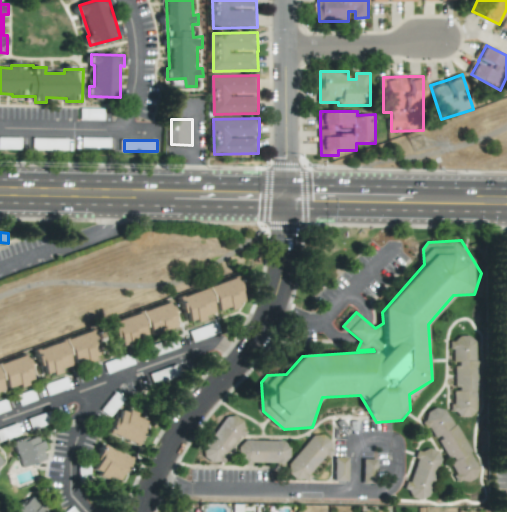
[(221,312),(247,302),(237,276),(211,287),(221,312)]
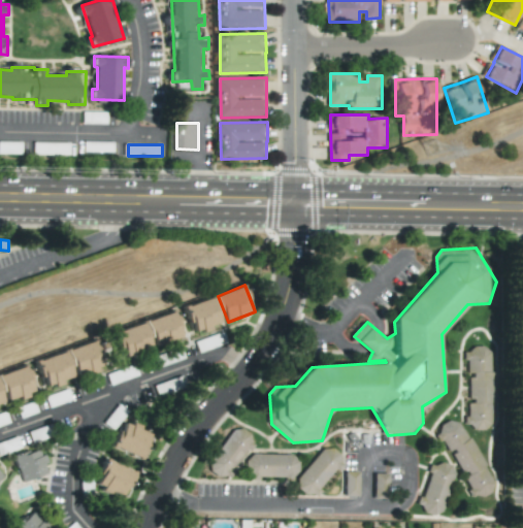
[(187,305),(195,331),(204,328),(204,330),(223,324),(215,297),(187,305)]
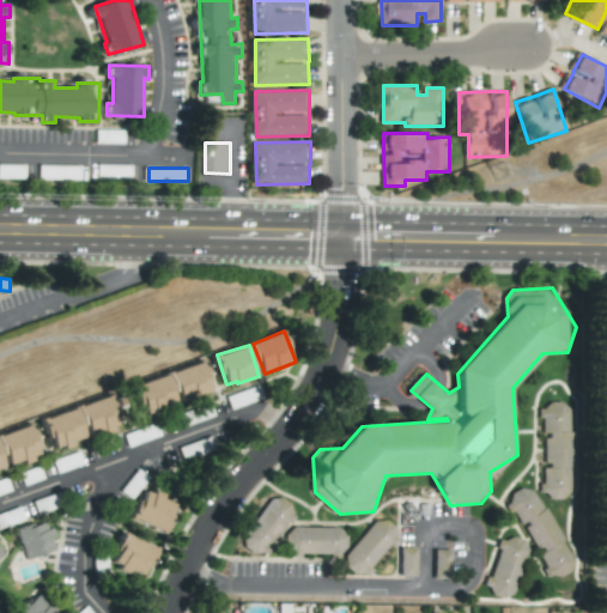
[(137,382),(146,413),(216,394),(207,363),(137,382)]
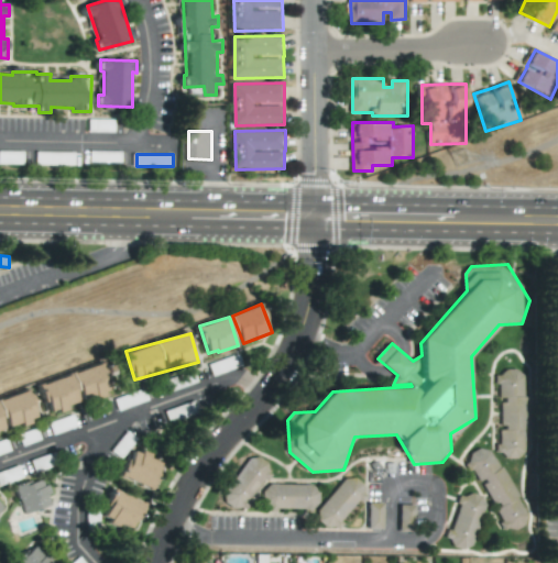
[(238,368),(234,357),(212,363),(216,375),(238,368)]
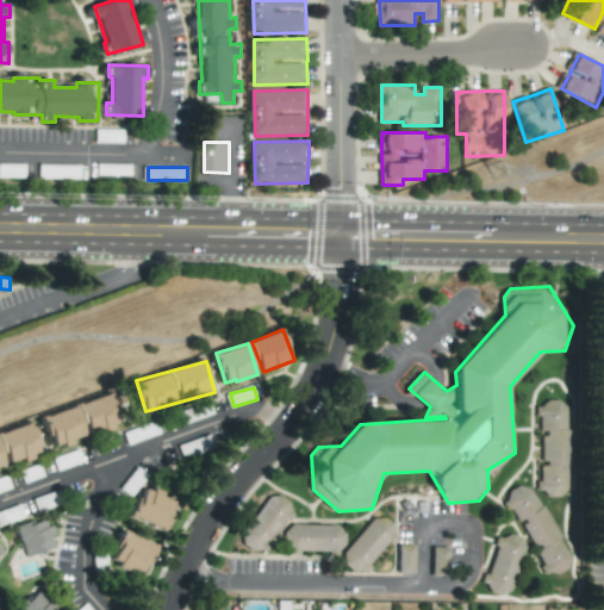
[(45,415),(55,447),(123,427),(113,394),(45,415)]
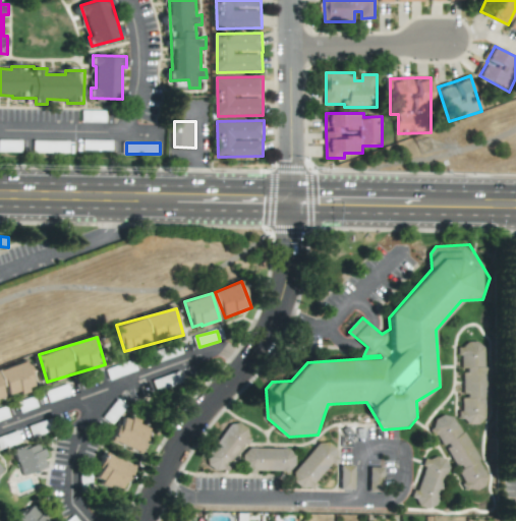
[(488,343),(460,344),(461,355),(464,355),(464,369),(465,369),(465,396),(463,396),(463,423),(489,422),(488,343)]
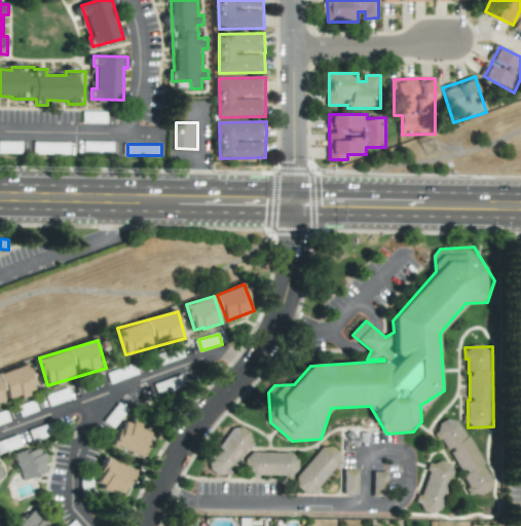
[(110,372),(113,381),(120,379),(121,380),(140,374),(136,364),(110,372)]
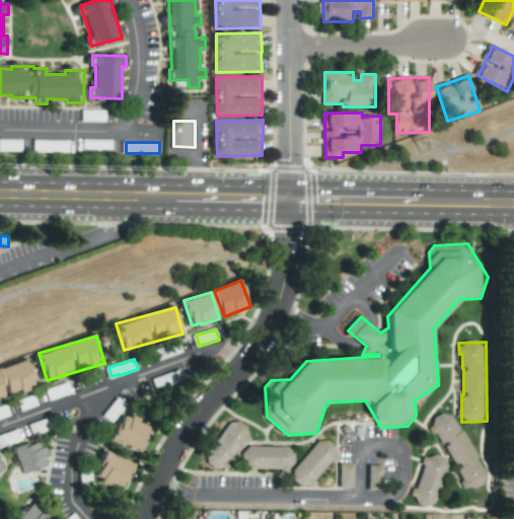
[(0,369),(0,396),(21,389),(21,390),(38,385),(29,360),(0,369)]
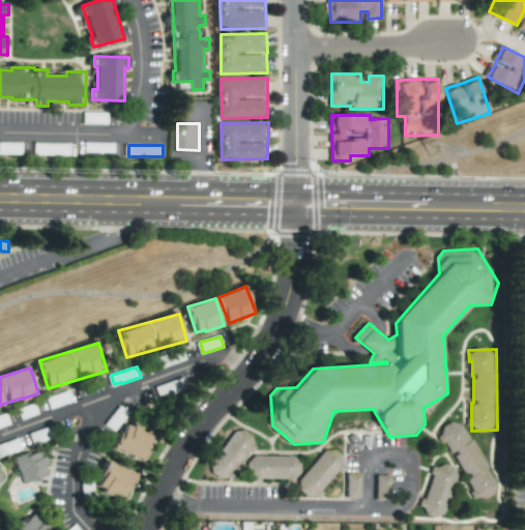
[(75,402),(71,391),(50,398),(53,409),(75,402)]
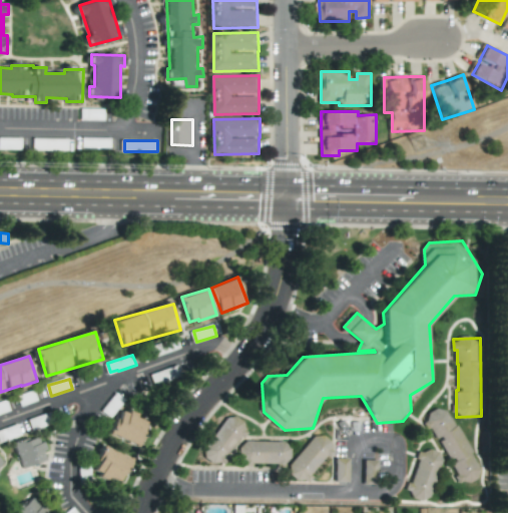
[(449,406),(427,417),(438,440),(442,438),(455,463),(453,464),(464,485),(484,474),(473,454),(474,454),(449,406)]
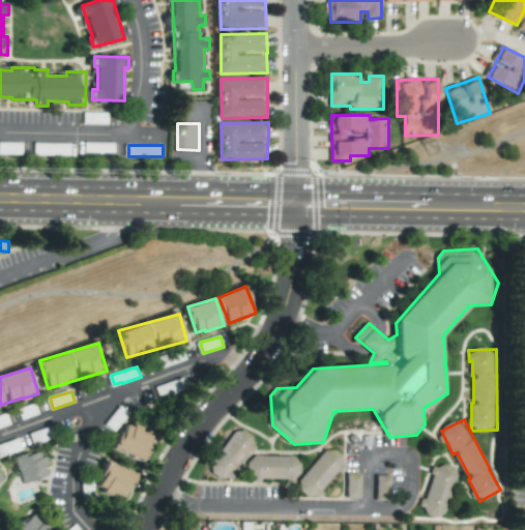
[(143,461),(154,436),(141,431),(142,429),(127,421),(115,448),(143,461)]
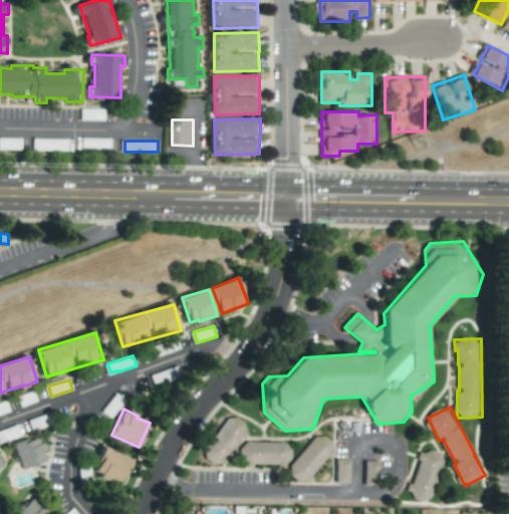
[(223,467),(251,429),(232,415),(204,454),(223,467)]
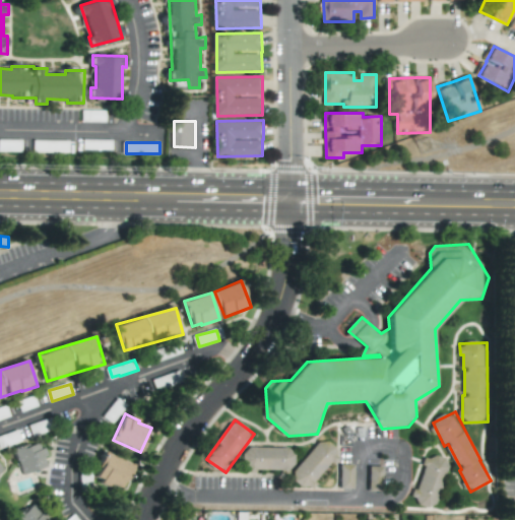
[(294,474),(310,490),(342,454),(325,439),(294,474)]
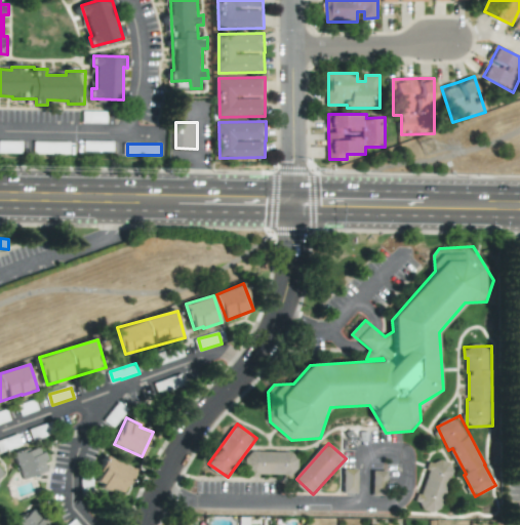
[(17,452),(25,479),(51,472),(44,445),(17,452)]
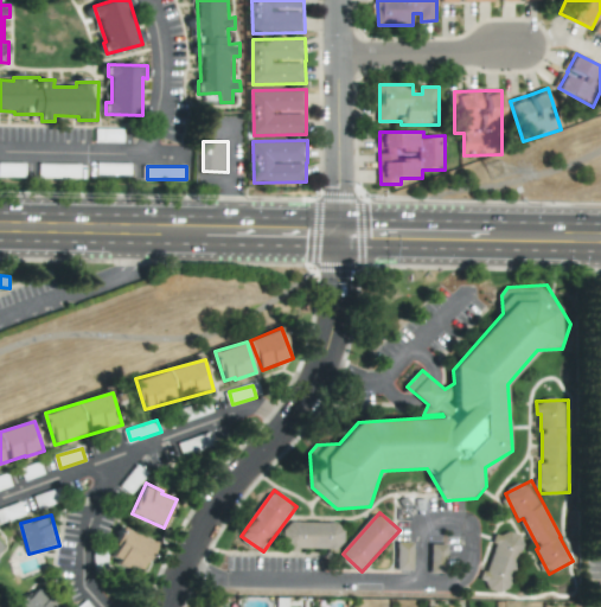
[(345,523),(287,522),(287,549),(345,550),(345,523)]
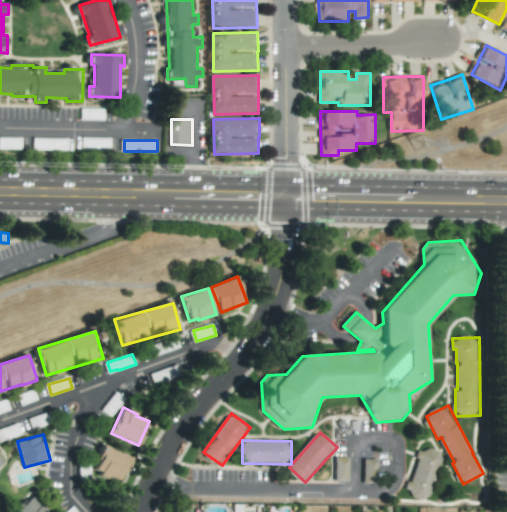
[(121,482),(133,457),(105,445),(94,470),(121,482)]
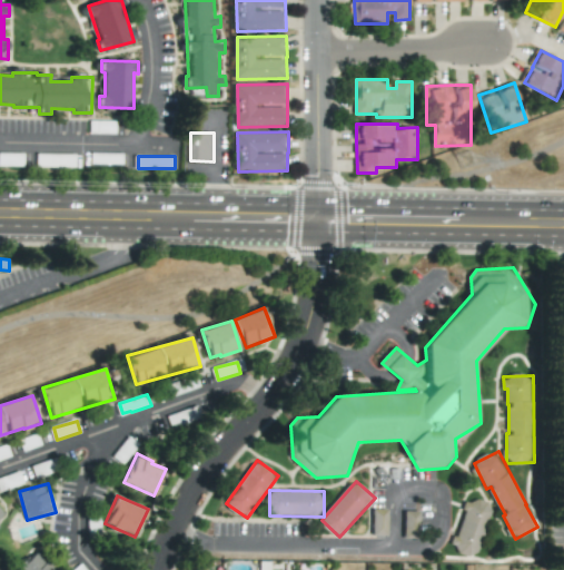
[(494,505),(468,499),(456,544),(461,547),(459,552),(481,558),(494,505)]
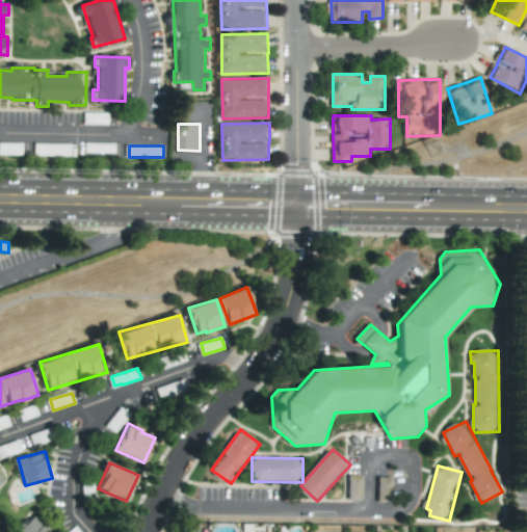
[(350,500),(365,500),(365,475),(351,475),(350,500)]
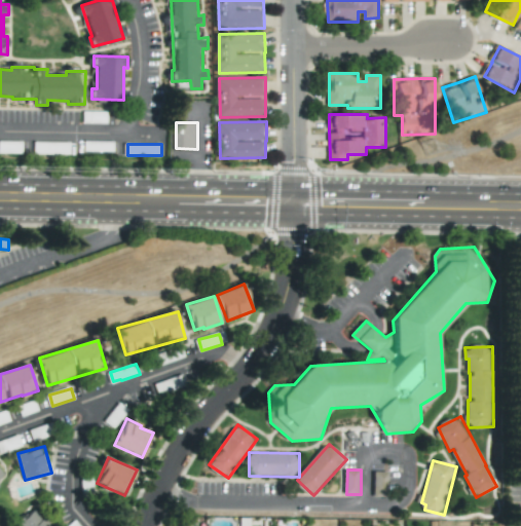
[(52,525),(36,508),(16,525),(52,525)]
